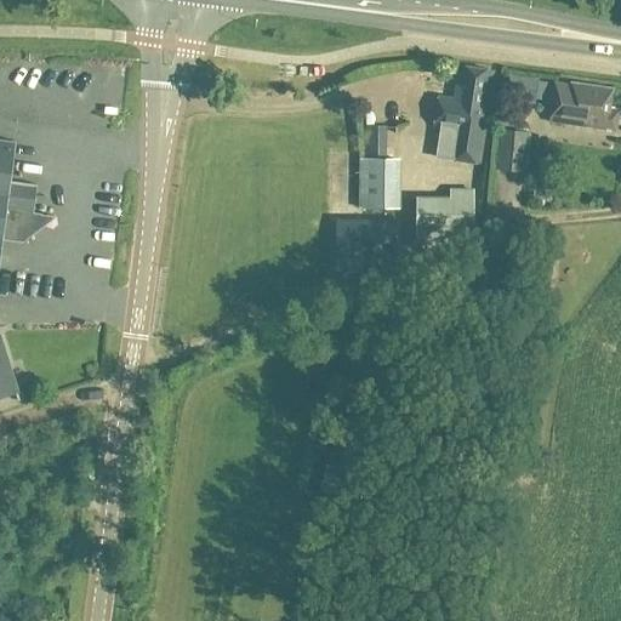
[(460,67),(455,98),(439,96),(434,125),(461,129),(456,158),(480,161),(494,72),(460,67)]
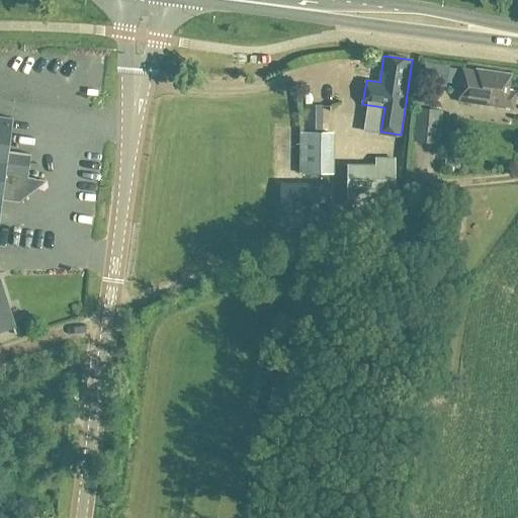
[(449,67),(424,63),(421,83),(446,87),(449,67)]
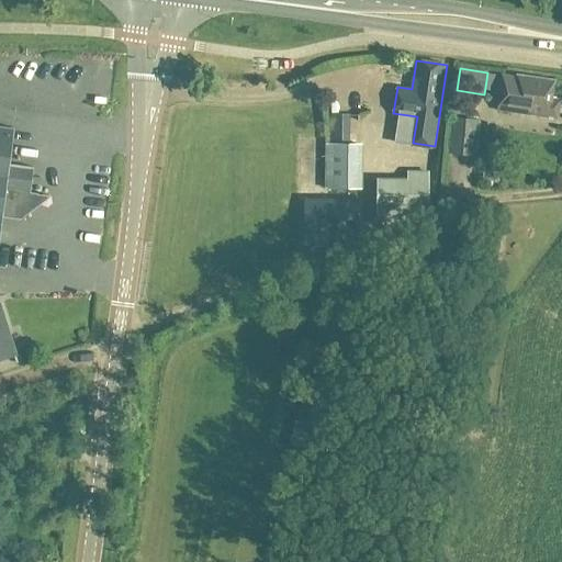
[(517,78),(503,75),(497,109),(557,120),(560,100),(551,99),(554,80),(517,74),(517,78)]
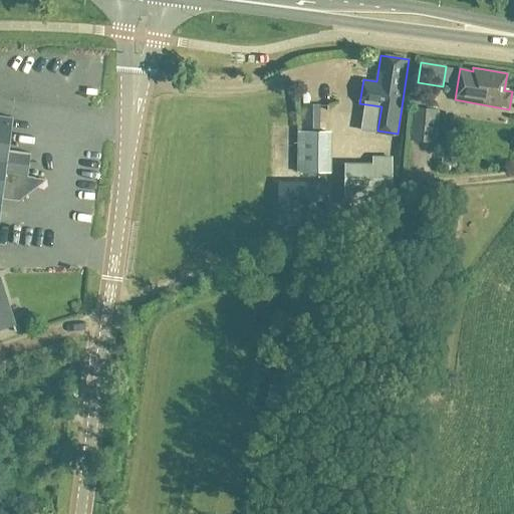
[(319,129),(319,105),(304,105),(304,129),(319,129)]
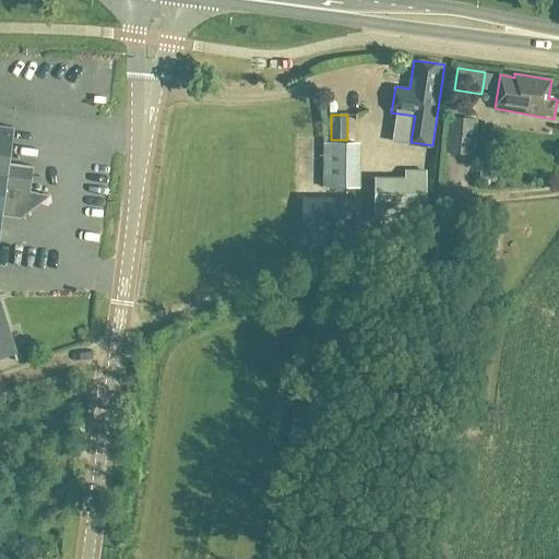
[(474,155),(477,119),(449,117),(445,152),(474,155)]
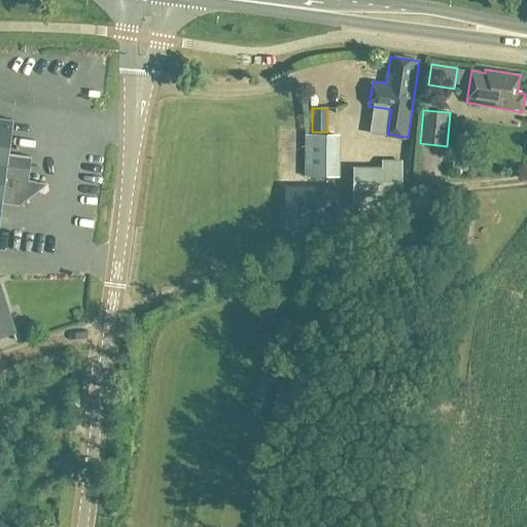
[(0,216),(2,202),(21,204),(22,191),(27,192),(34,187),(35,181),(36,182),(36,180),(29,179),(32,155),(8,152),(12,118),(0,116),(0,216)]
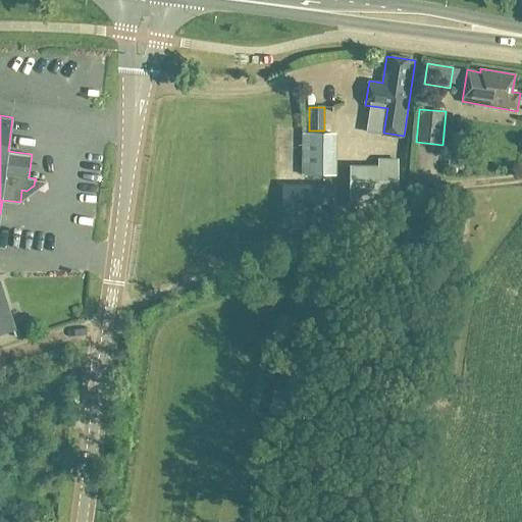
[(304,132),(303,174),(331,174),(331,133),(304,132)]
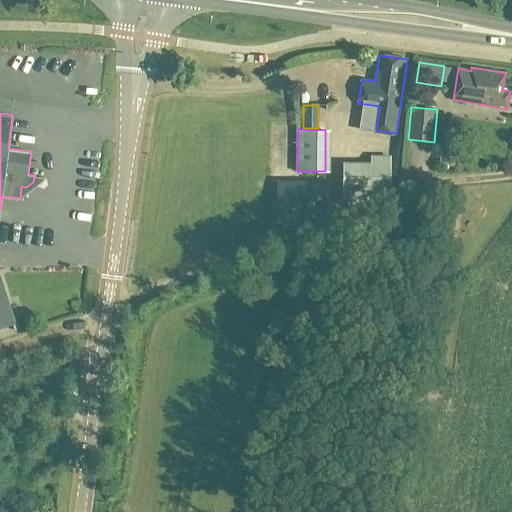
[(453,163),(455,146),(442,144),(440,162),(453,163)]
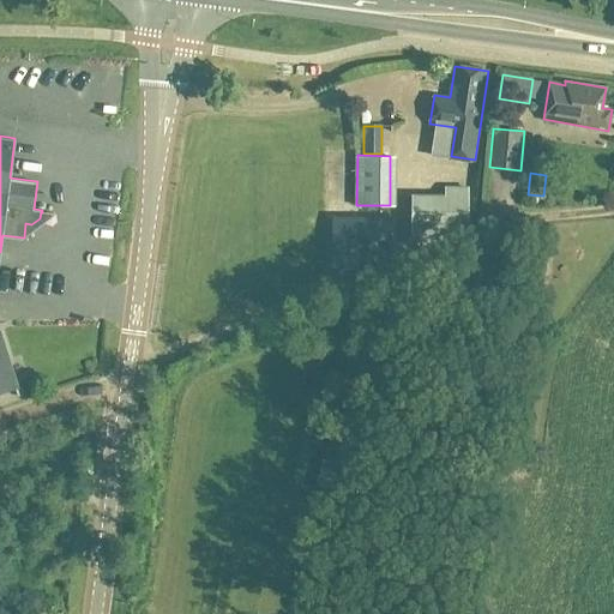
[(413,196),(413,227),(413,239),(468,240),(468,196),(413,196)]
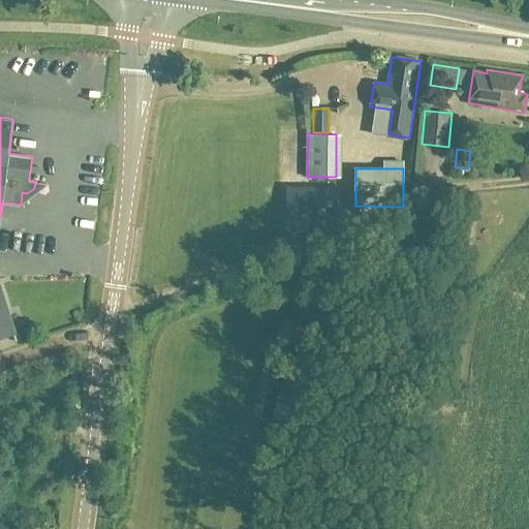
[(335,218),(335,188),(288,188),(287,218),(335,218)]
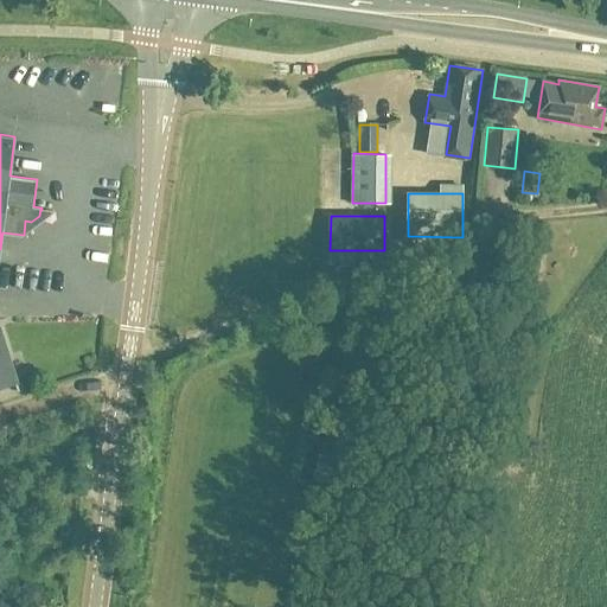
[(0,388),(17,383),(0,328),(0,388)]
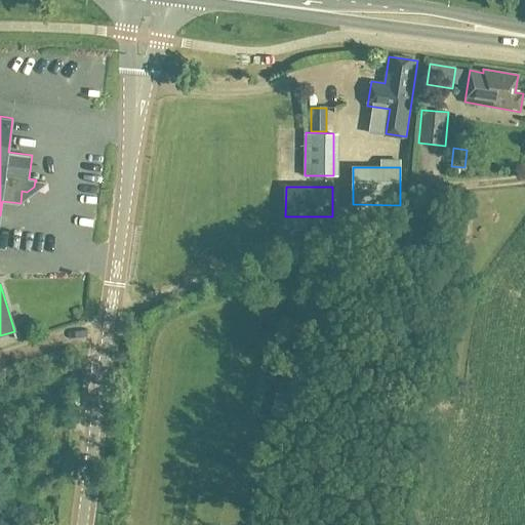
[(308,415),(316,374),(287,368),(280,410),(308,415)]
